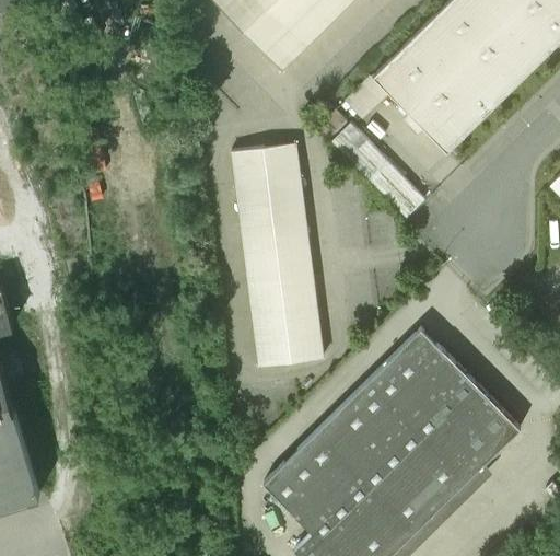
[(209,0),(280,71),(353,0),(209,0)]
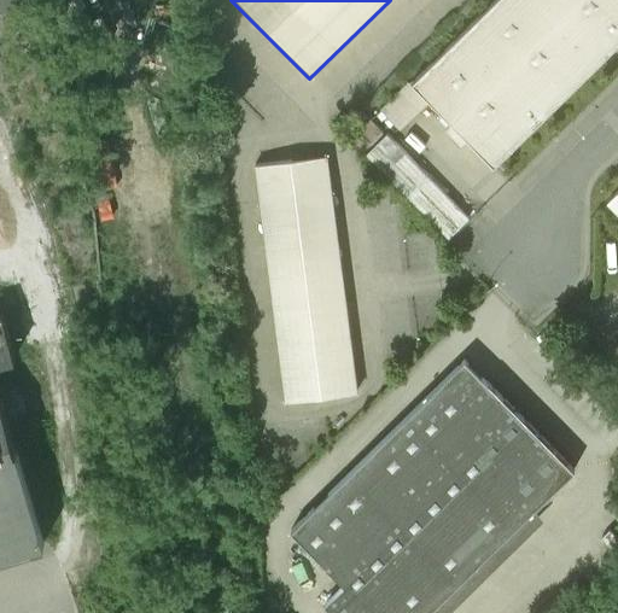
[(617,0),(500,0),(413,86),(495,169),(617,47),(617,0)]
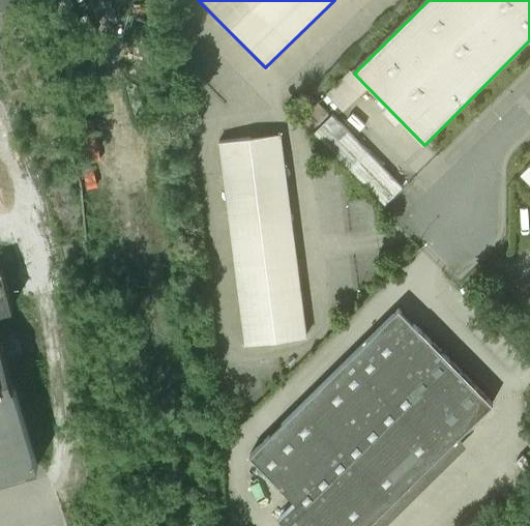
[(335,116),(318,135),(381,195),(392,182),(384,175),(378,182),(371,175),(384,162),(335,116)]
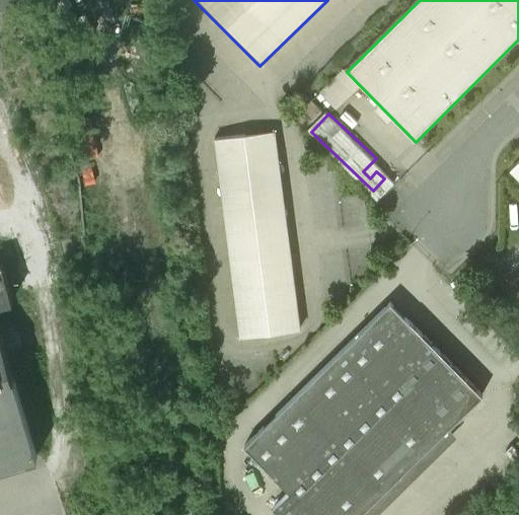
[(215,142),(240,340),(301,332),(275,134),(215,142)]
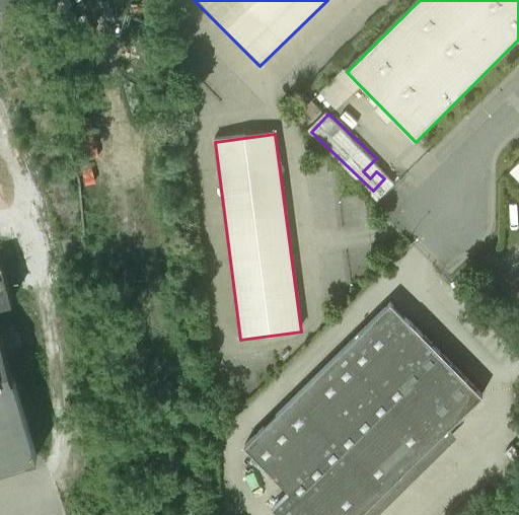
[(518,165),(510,174),(518,182),(518,165)]
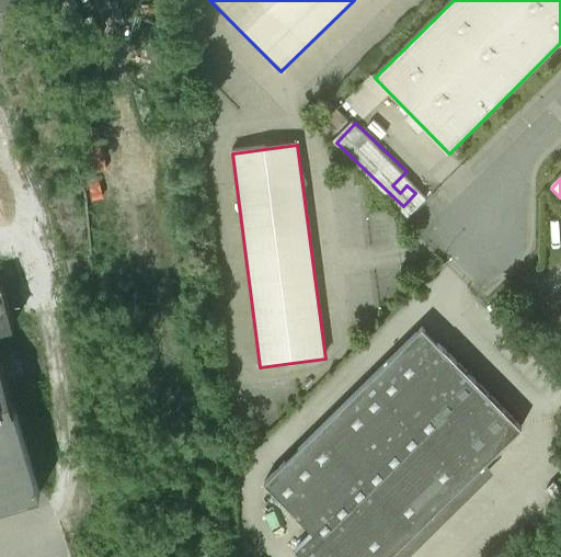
[(0,506),(39,495),(0,356),(0,333),(15,330),(0,279),(0,506)]
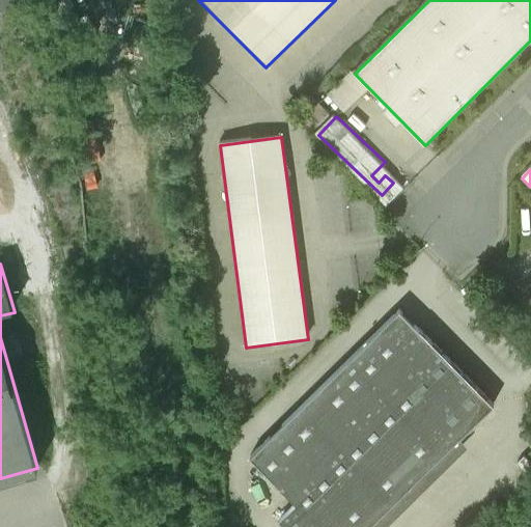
[(399,313),(251,459),(297,505),(280,522),(284,526),(388,526),(468,449),(459,441),(493,408),(399,313)]
